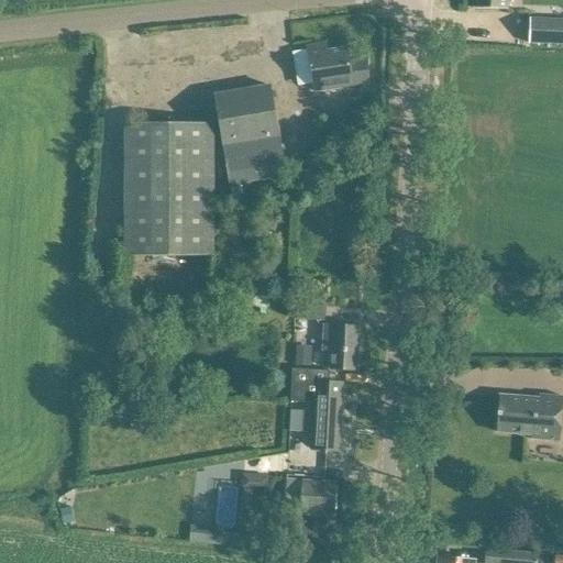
[(508,0),(473,0),(473,9),(508,10),(508,0)]
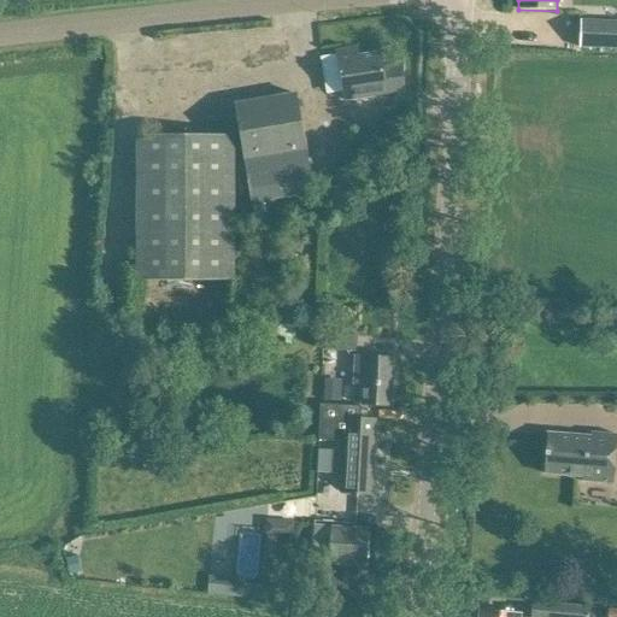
[(594,17),(594,43),(616,43),(616,17),(594,17)]
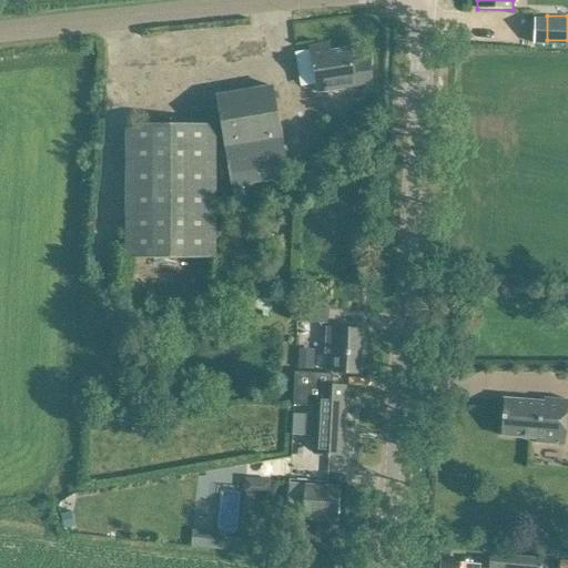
[(312,67),(313,70),(314,70),(318,93),(369,84),(368,60),(351,63),(348,49),(328,53),(327,44),(311,48),(314,67),(312,67)]
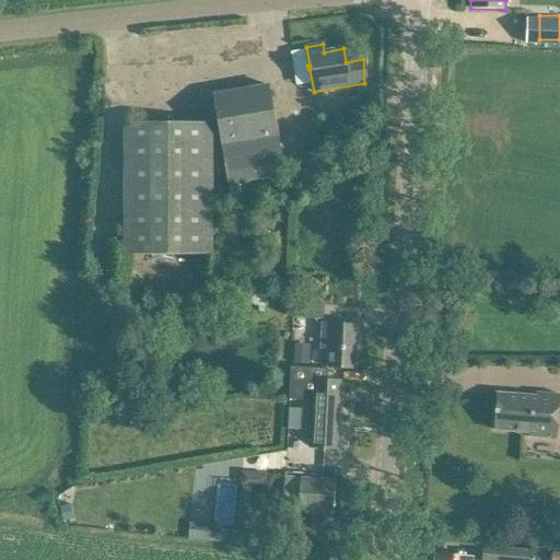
[(228,182),(284,175),(269,85),(212,96),(228,182)]
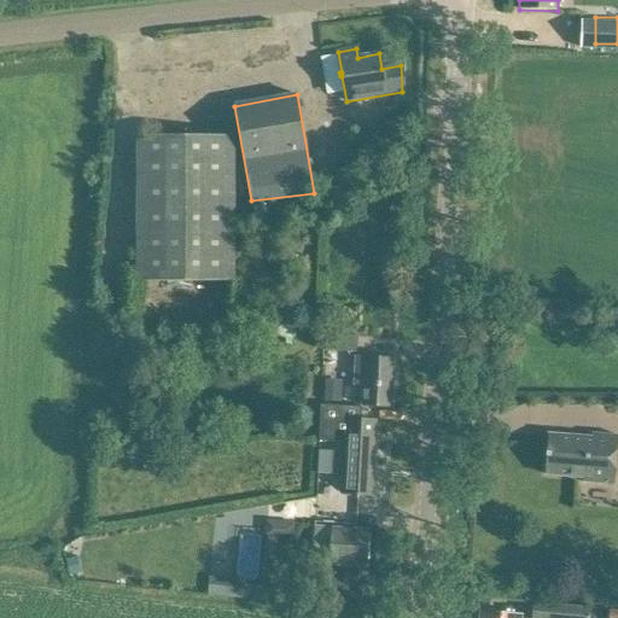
[(136,281),(234,281),(234,136),(136,136),(136,281)]
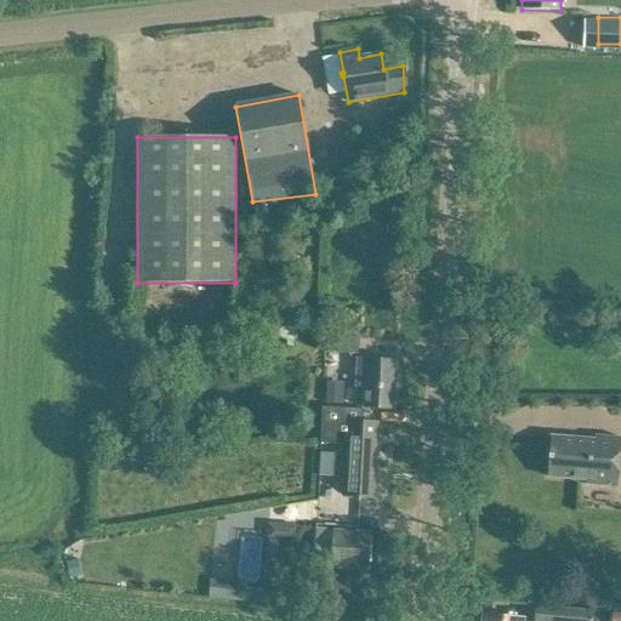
[(294,239),(291,254),(303,255),(306,241),(294,239)]
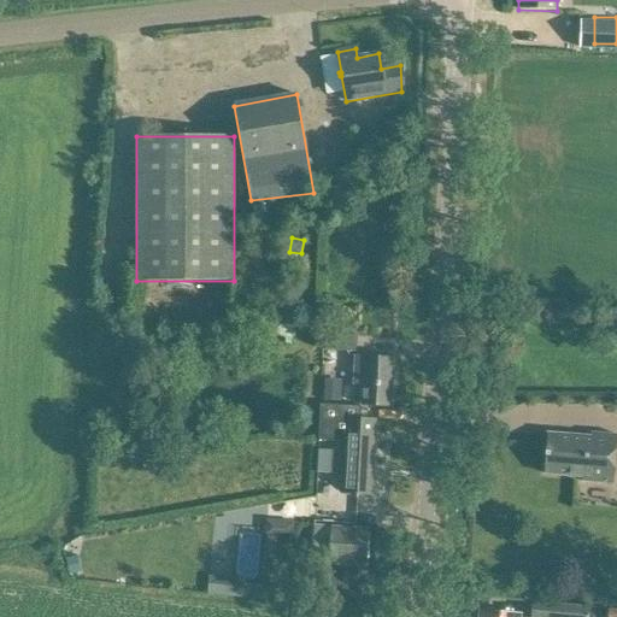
[(282,329),(309,328),(309,313),(282,315),(282,329)]
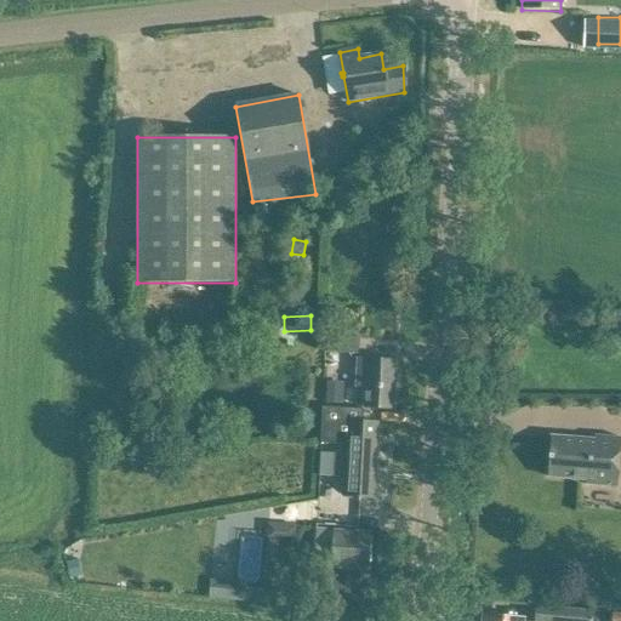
[(359,354),(360,337),(332,336),(331,353),(359,354)]
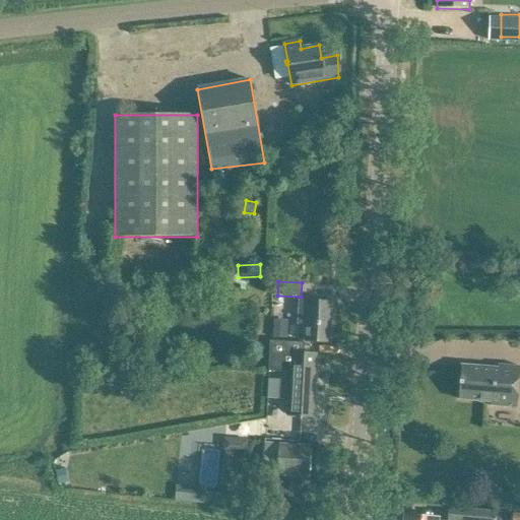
[(300,301),(299,324),(306,324),(306,341),(328,342),(330,324),(328,324),(329,316),(330,316),(331,303),(300,301)]
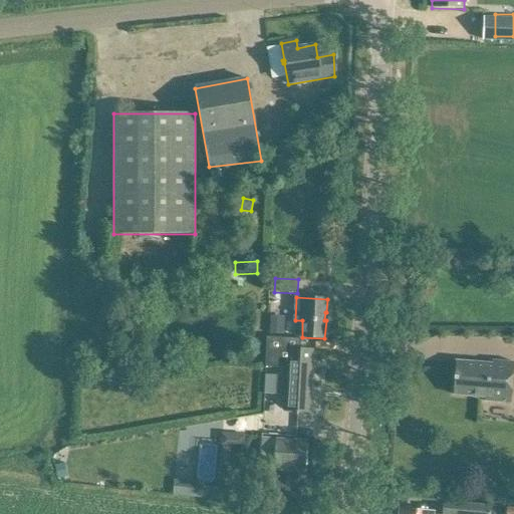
[(267,337),(265,367),(280,367),(280,363),(288,363),(285,411),(308,412),(312,350),(300,349),(301,339),(267,337)]
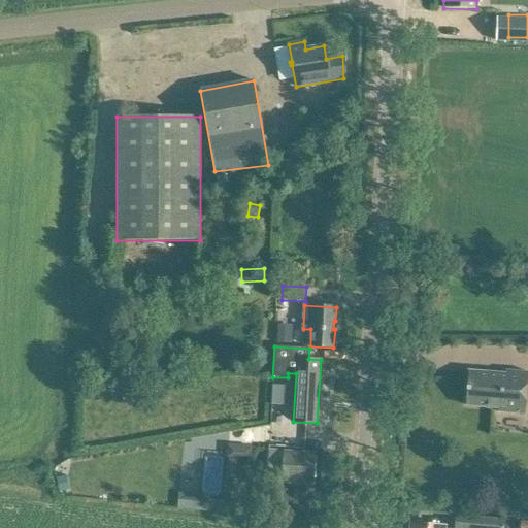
[(465,405),(498,408),(497,413),(525,415),(527,372),(505,370),(504,374),(468,371),(465,405)]
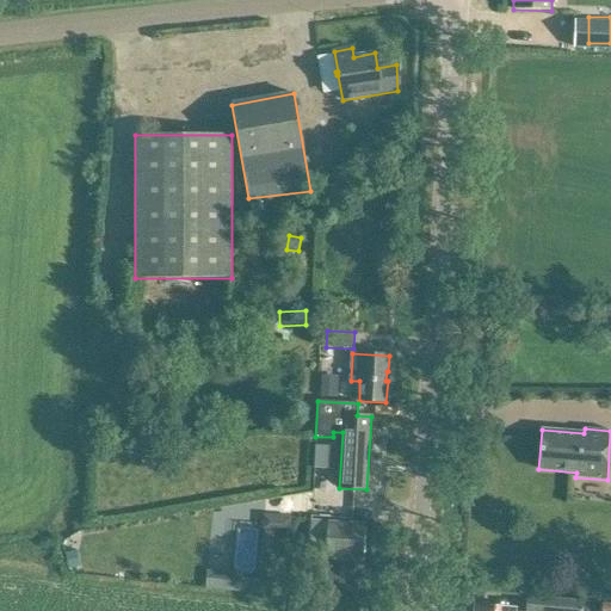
[(365,525),(310,522),(308,557),(363,561),(365,525)]
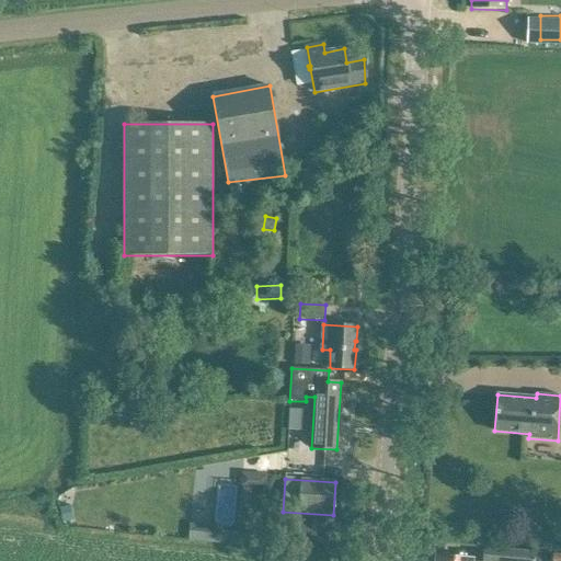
[(242,488),(241,505),(251,506),(253,489),(242,488)]
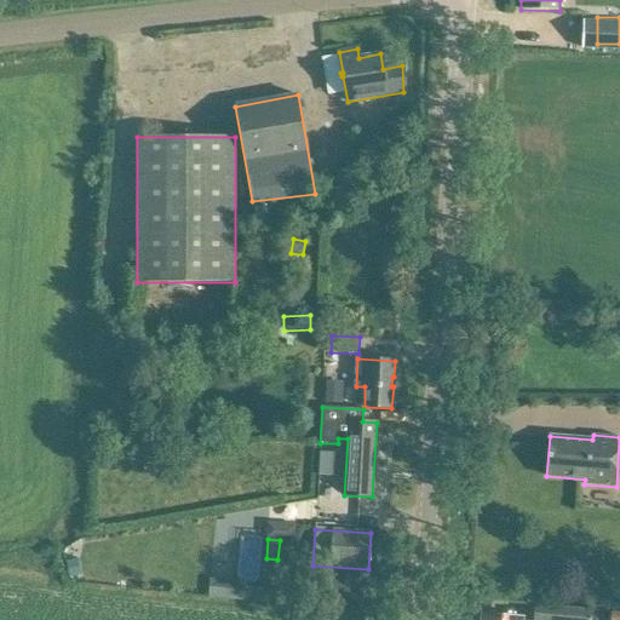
[(533,619),(591,619),(592,609),(534,604),(533,619)]
